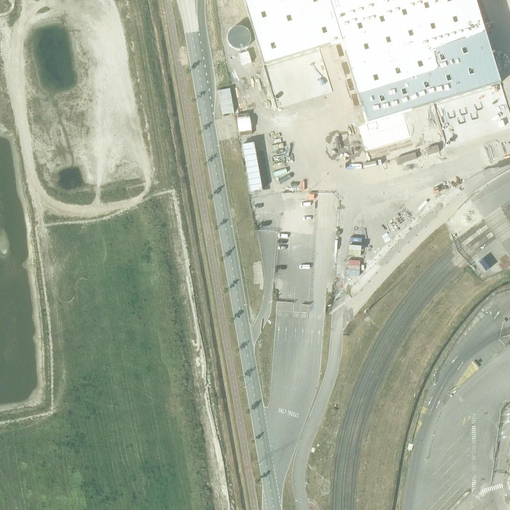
[(245,0),(264,60),(342,36),(368,123),(406,111),(502,82),(477,0),(245,0)]
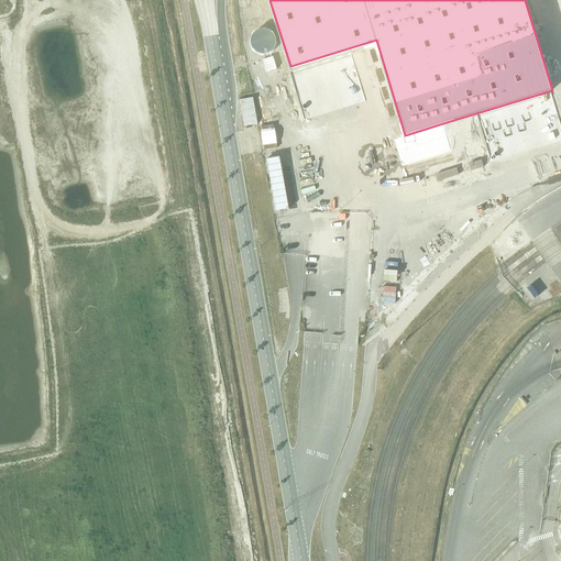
[(250,50),(252,70),(271,68),(268,47),(250,50)]
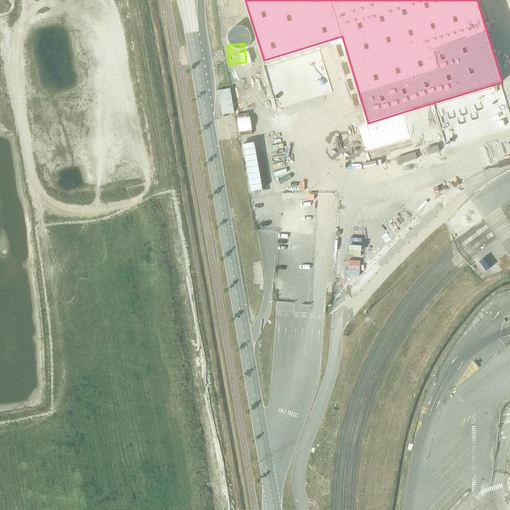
[(236,111),(232,87),(219,89),(223,113),(236,111)]
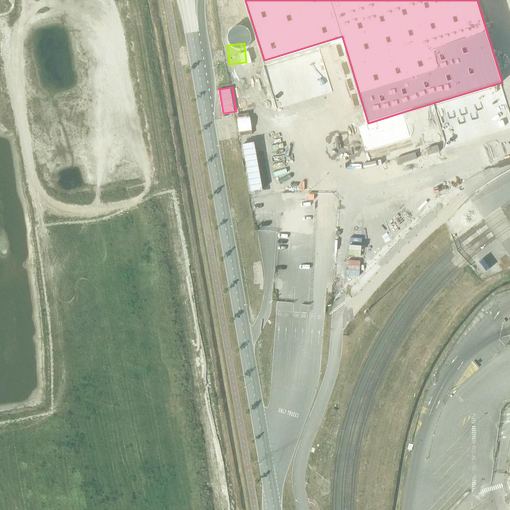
[(407,111),(362,125),(368,148),(414,134),(407,111)]
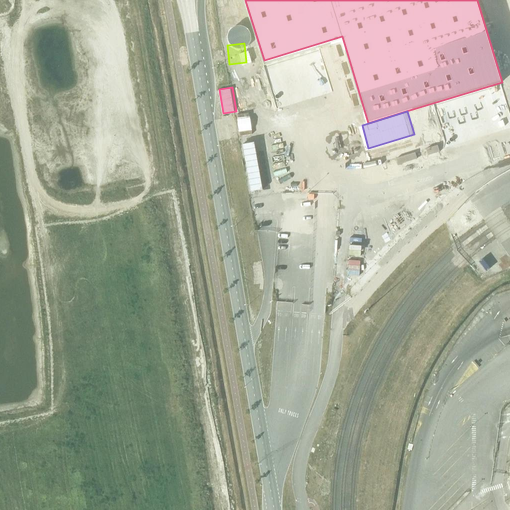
[(441,150),(439,144),(428,147),(430,153),(441,150)]
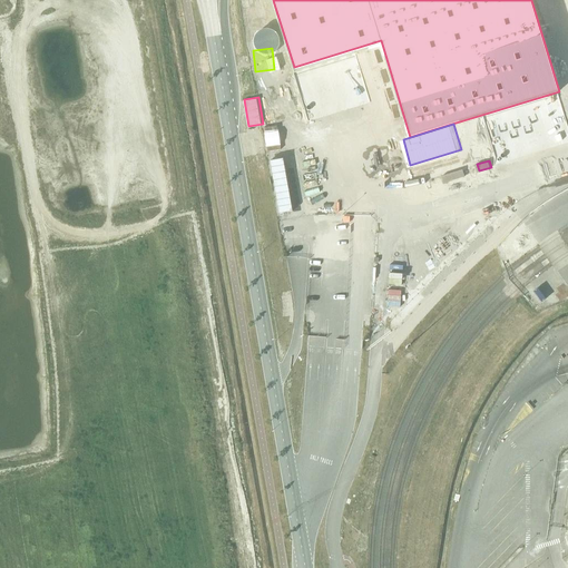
[(466,175),(463,168),(443,175),(446,182),(466,175)]
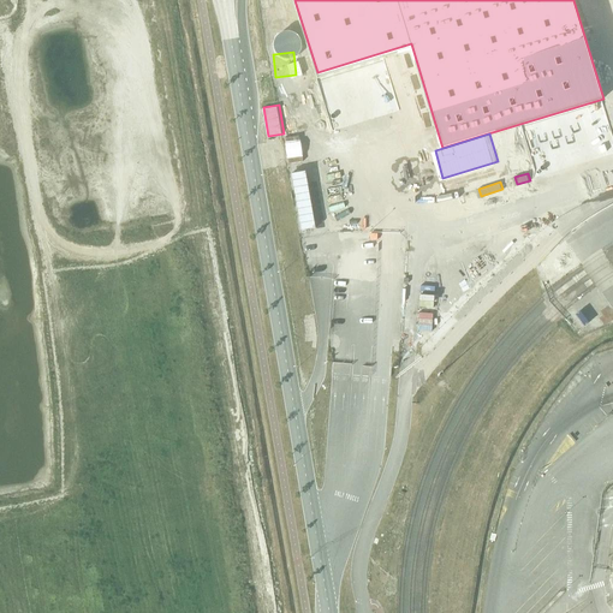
[(599,384),(594,386),(600,399),(605,397),(599,384)]
